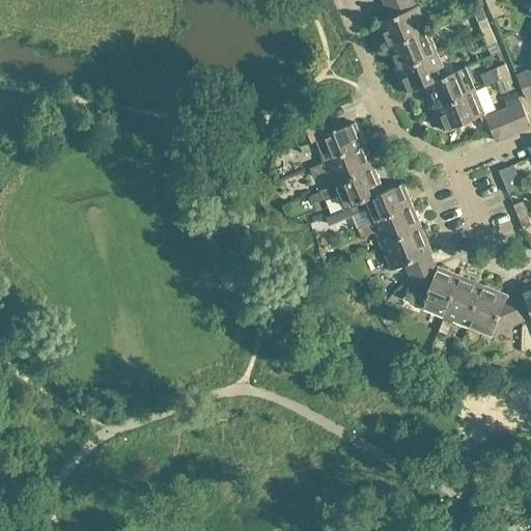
[(413,7),(410,0),(401,0),(386,6),(390,18),(375,23),(386,47),(426,30),(416,6),(413,7)]
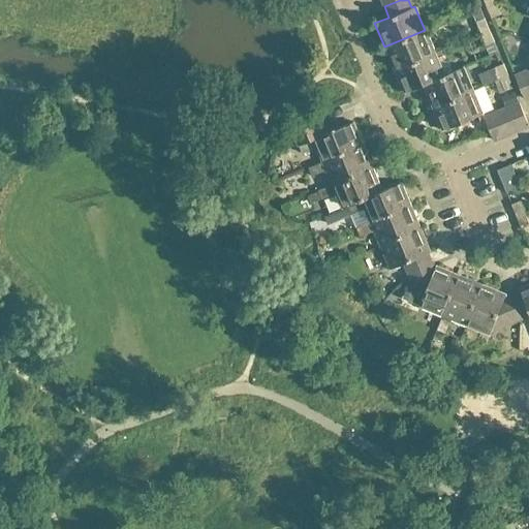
[(499,16),(495,6),(494,3),(486,7),(491,20),(499,16)]
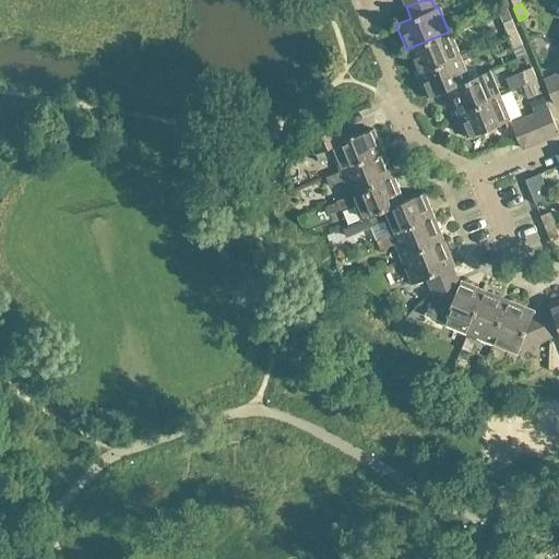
[(515,33),(511,20),(501,24),(507,36),(515,33)]
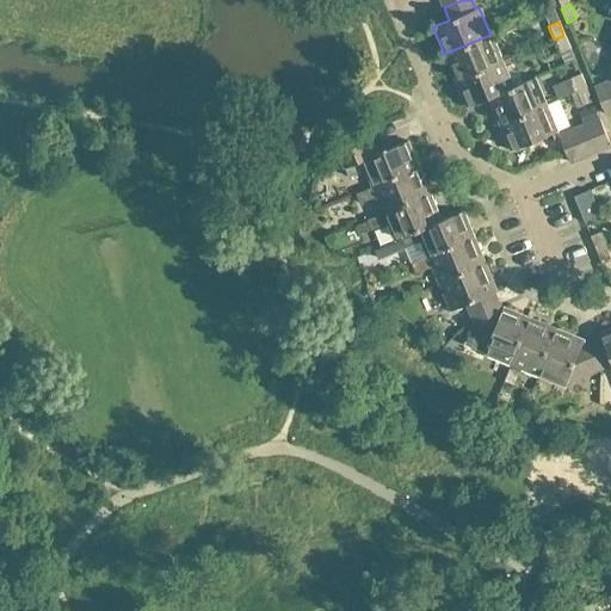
[(501,61),(491,35),(444,54),(455,80),(501,61)]
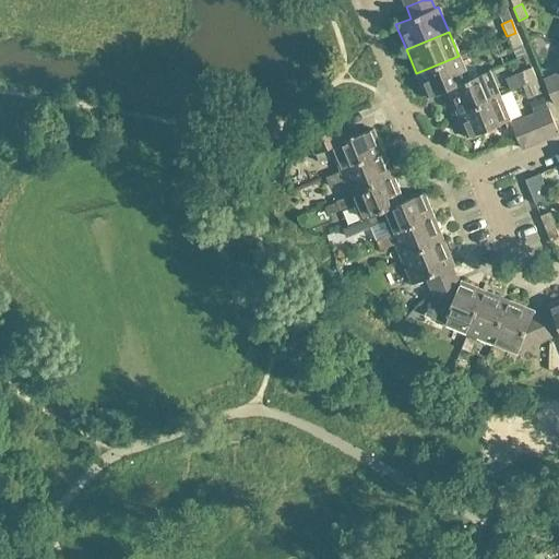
[(521,45),(515,33),(507,36),(512,49),(521,45)]
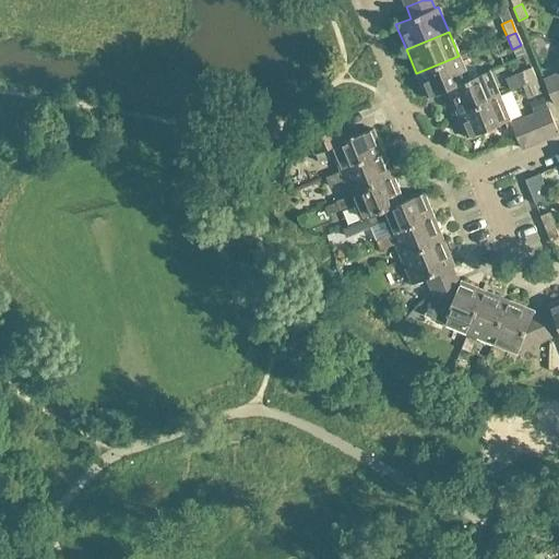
[(468,79),(459,56),(416,73),(427,98),(447,90),(445,90),(488,71),(468,79)]
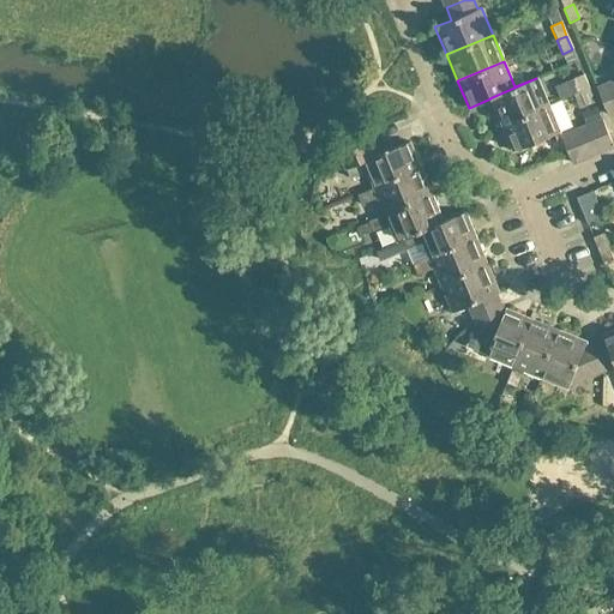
[(589,89),(583,74),(573,79),(579,92),(589,89)]
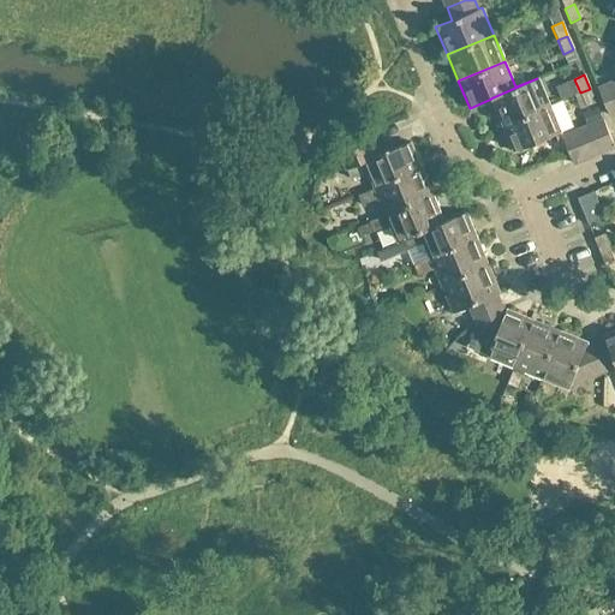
[(549,105),(537,78),(490,99),(491,99),(502,125),(549,105)]
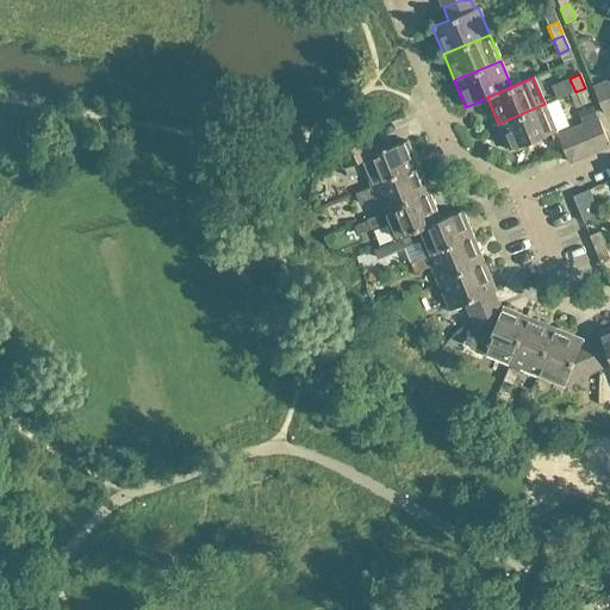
[(609,112),(609,91),(607,83),(593,88),(604,114),(609,112)]
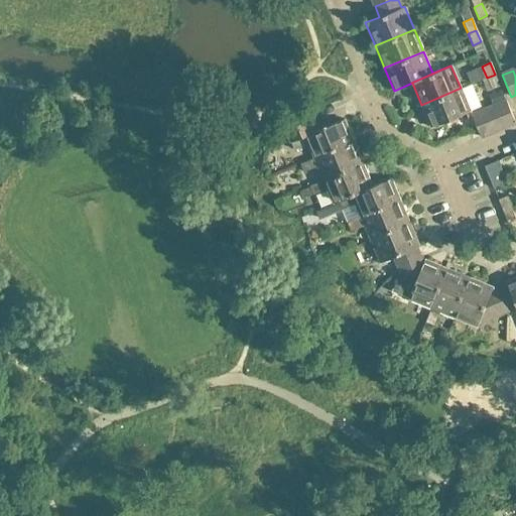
[(500,87),(495,75),(487,78),(491,90),(500,87)]
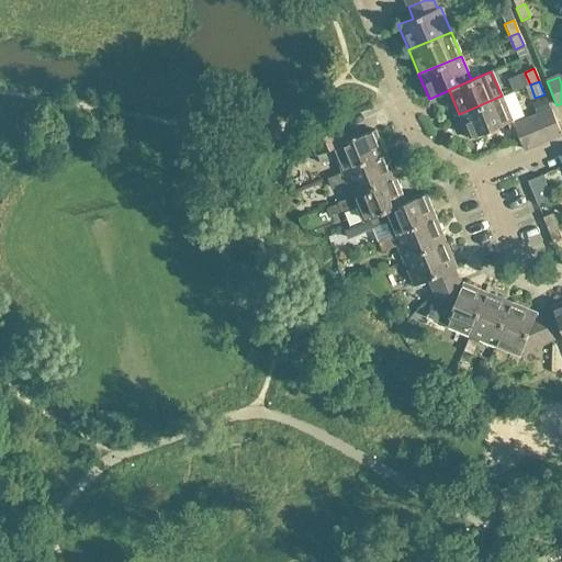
[(512,121),(502,96),(459,114),(469,139),(512,121)]
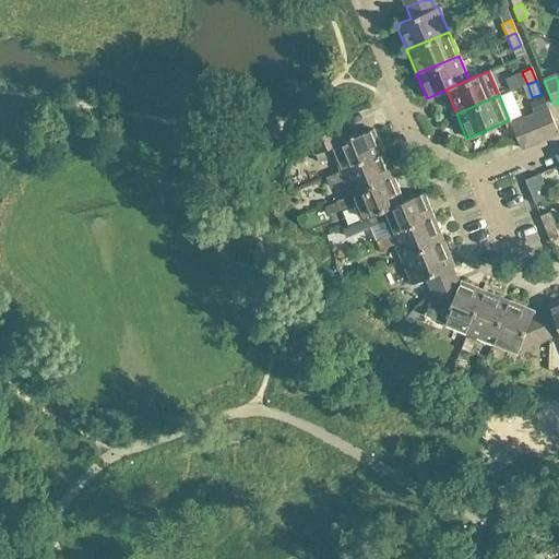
[(544,97),(530,102),(533,111),(547,107),(544,97)]
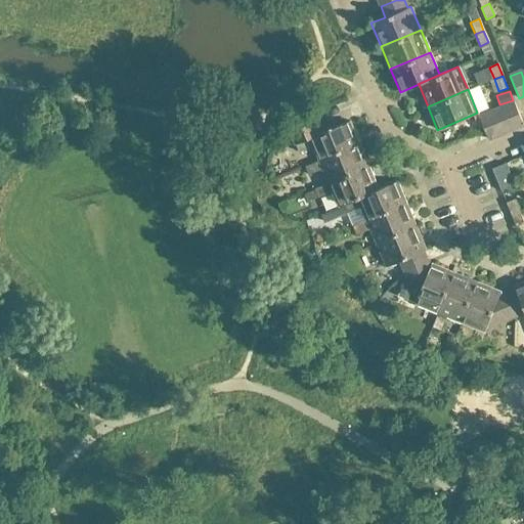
[(523,125),(519,116),(514,102),(501,107),(511,130),(523,125)]
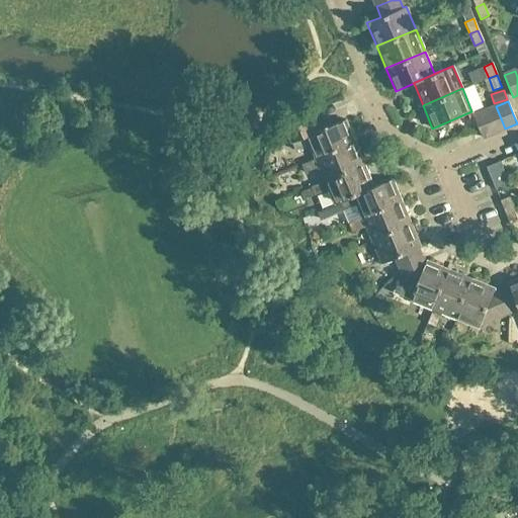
[(505,128),(496,106),(485,111),(494,134),(505,128)]
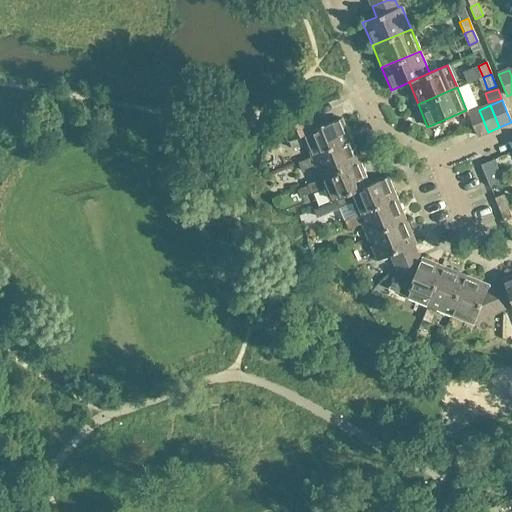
[(488,132),(479,110),(468,115),(477,136),(488,132)]
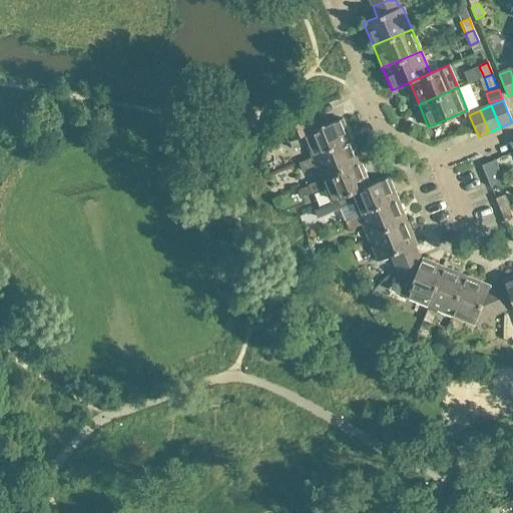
[(353,141),(343,119),(314,131),(309,119),(284,129),(289,141),(290,141),(294,149),(307,143),(313,157),(353,141)]
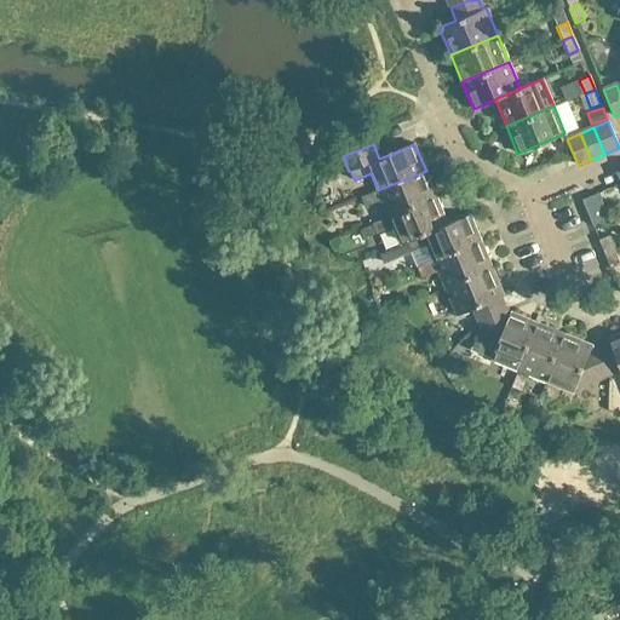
[(437,197),(426,171),(378,190),(361,197),(366,207),(382,200),(389,217),(389,218),(437,197)]
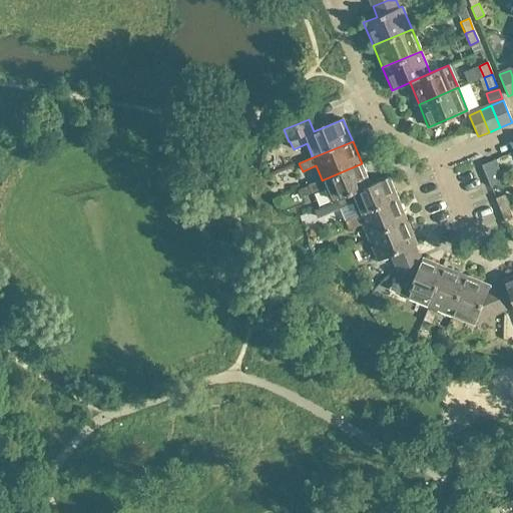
[(495,160),(490,162),(481,166),(491,187),(504,182),(495,160)]
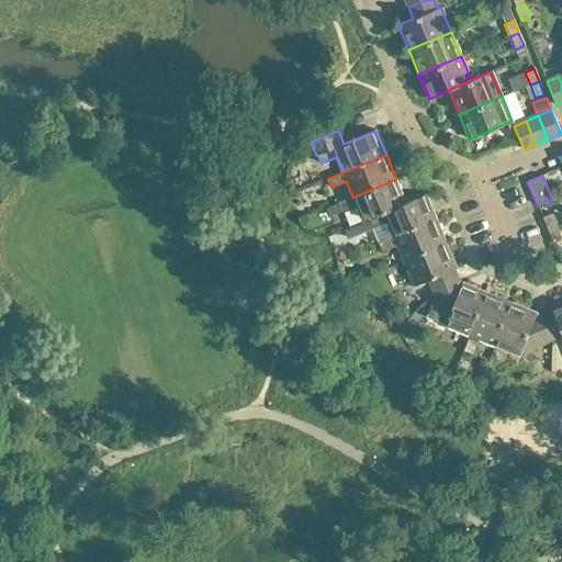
[(362,222),(368,220),(426,195),(426,194),(405,203),(396,179),(352,198),(352,197),(337,203),(341,212),(356,205),(362,222)]
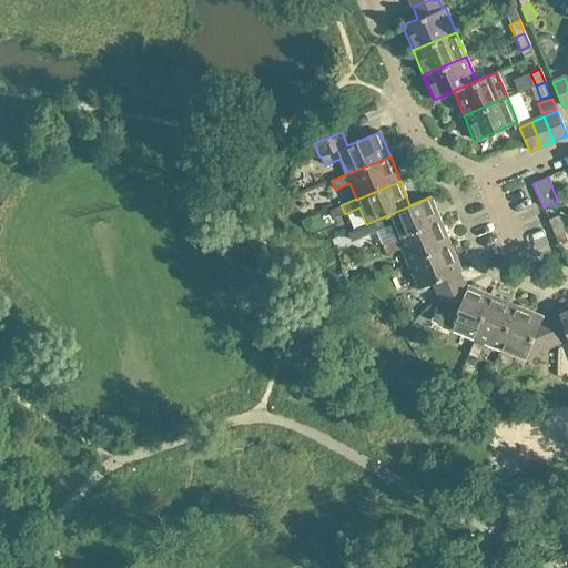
[(430,198),(372,222),(376,231),(392,224),(397,239),(397,240),(440,222),(430,198)]
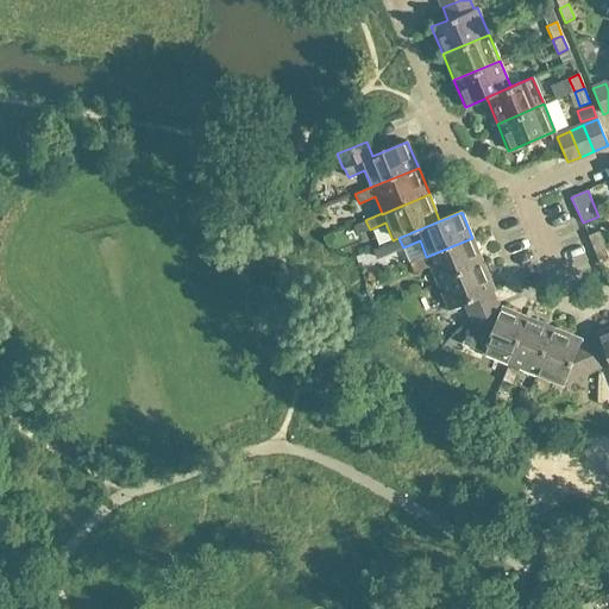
[(365,220),(355,224),(358,234),(370,230),(365,220)]
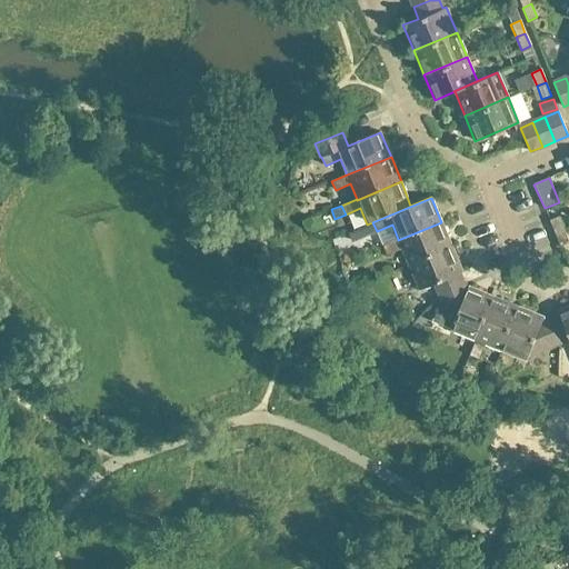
[(309,223),(317,235),(332,226),(326,213),(309,223)]
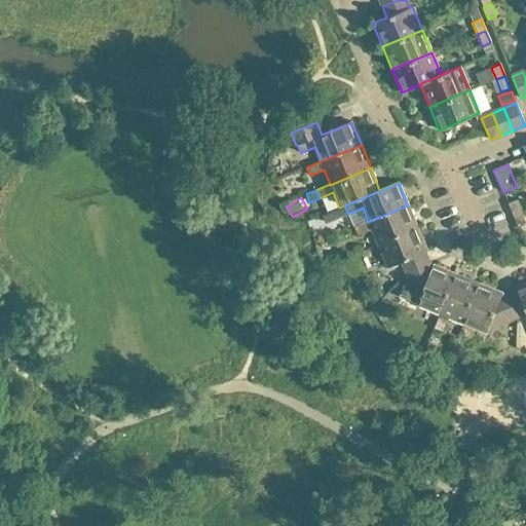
[(522,212),(517,200),(509,203),(514,216),(522,212)]
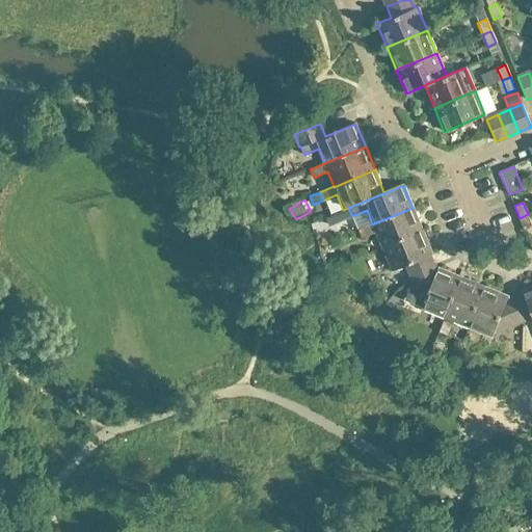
[(422,231),(413,208),(372,224),(372,223),(357,230),(362,239),(376,233),(382,247),(422,231)]
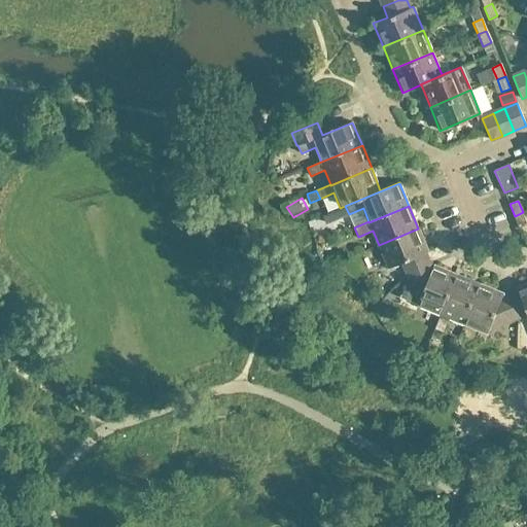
[(526,224),(526,222),(523,212),(515,216),(520,227),(526,224)]
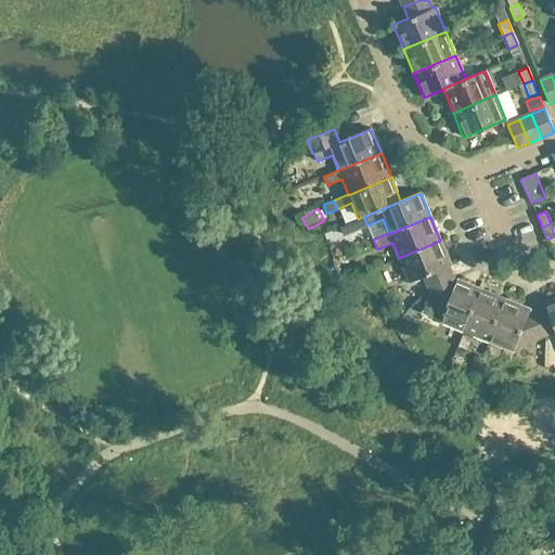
[(451,265),(440,241),(399,258),(409,282),(423,276),(428,287),(452,278),(448,267),(451,265)]
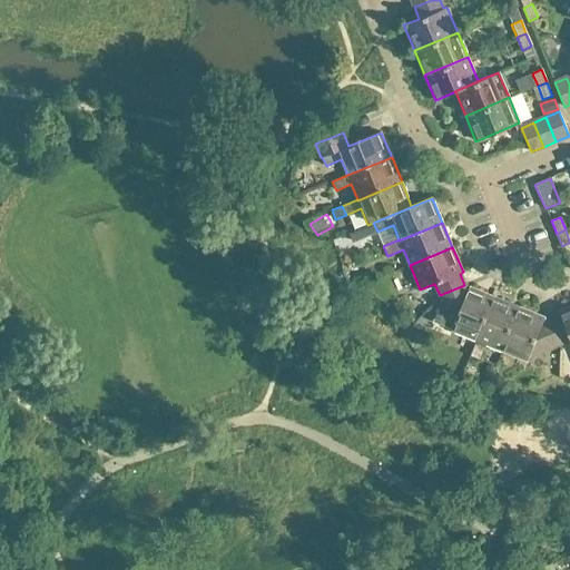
[(478,341),(495,297),(470,286),(469,290),(465,288),(464,285),(440,295),(448,314),(457,318),(452,330),(477,341),(478,341)]
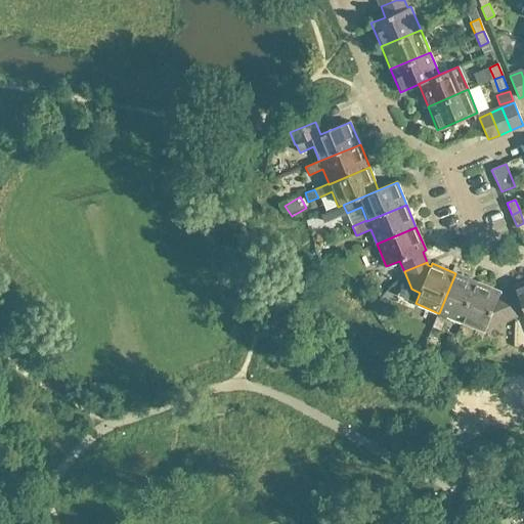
[(462,322),(478,282),(455,273),(439,313),(438,313),(433,326),(441,330),(446,316),(462,322)]
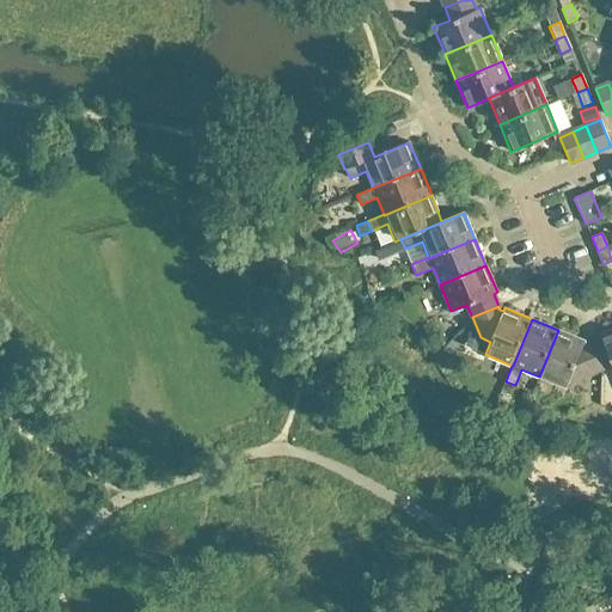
[(601,369),(591,343),(586,344),(585,344),(586,341),(558,330),(539,377),(565,387),(571,374),(580,378),(601,369)]
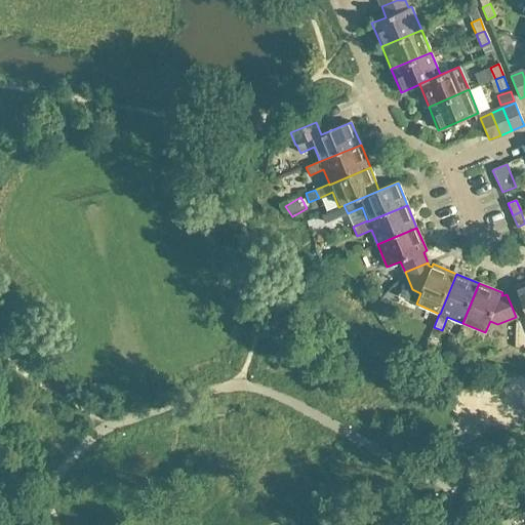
[(524,283),(516,287),(517,290),(507,294),(516,317),(524,313),(524,283)]
